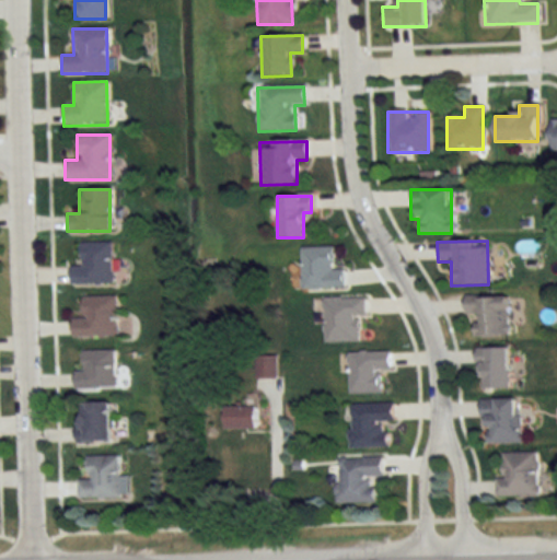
[(69,266),(69,283),(111,283),(111,242),(78,242),(78,266),(69,266)]
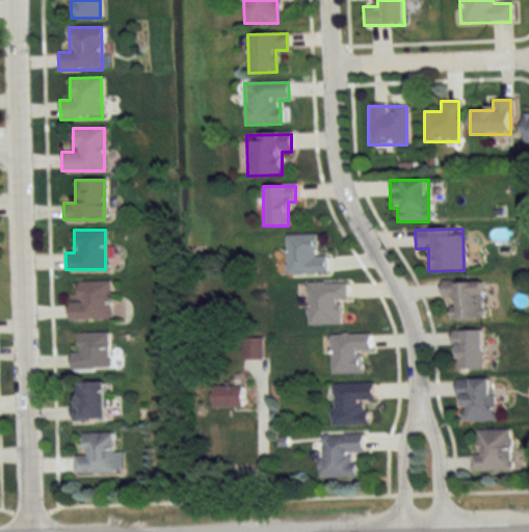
[(285,235),(285,274),(324,273),(324,256),(313,257),(313,235),(285,235)]
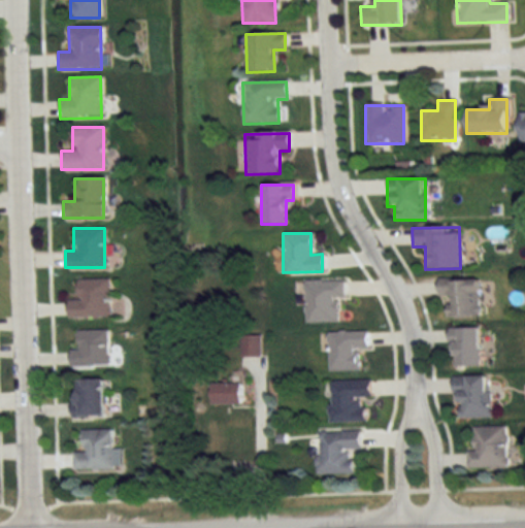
[(478,317),(477,278),(436,279),(436,297),(445,297),(446,318),(478,317)]
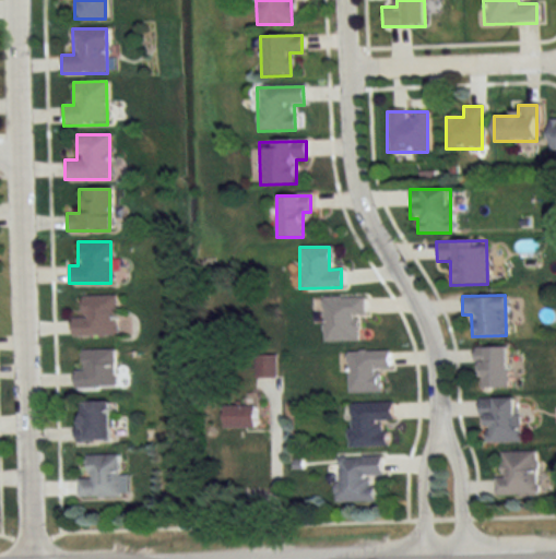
[(71,337),(115,336),(115,296),(81,296),(81,318),(70,318),(71,337)]
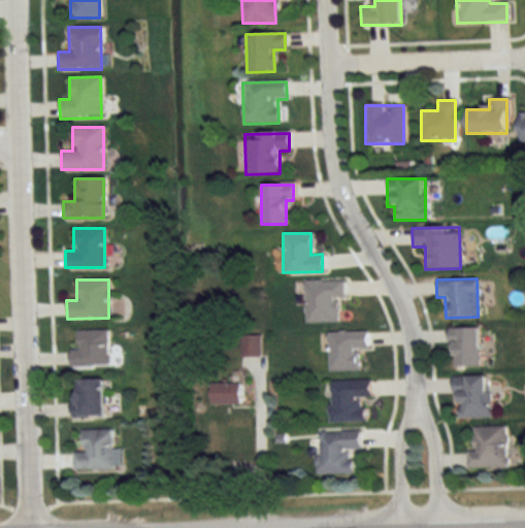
[(303,322),(335,322),(336,298),(342,298),(342,281),(303,281),(303,322)]
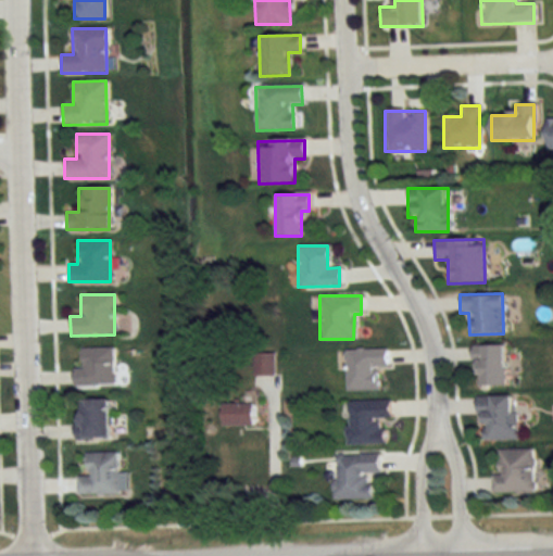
[(472,346),(473,388),(504,387),(503,345),(472,346)]
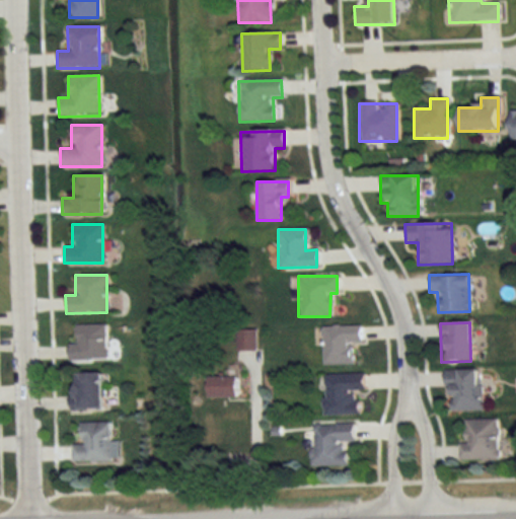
[(104,360),(103,324),(74,325),(74,344),(66,344),(67,361),(104,360)]
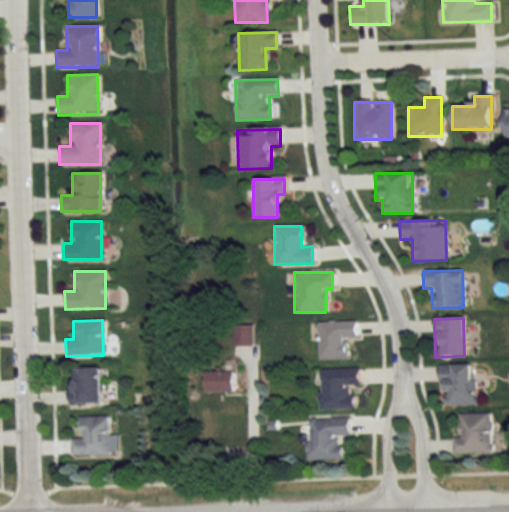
[(355,321),(317,322),(317,360),(346,359),(345,338),(355,338),(355,321)]
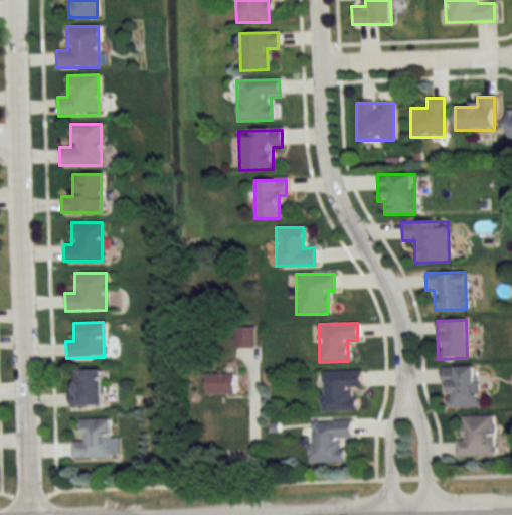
[(250,328),(233,328),(233,347),(250,347),(250,328)]
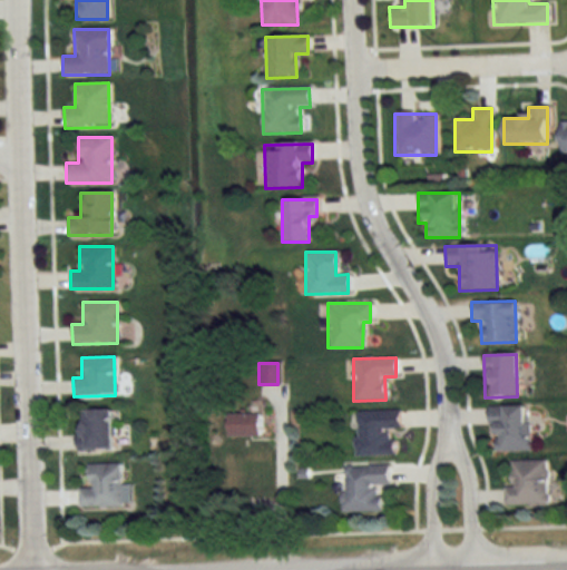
[(488,406),(488,451),(529,451),(529,406),(488,406)]
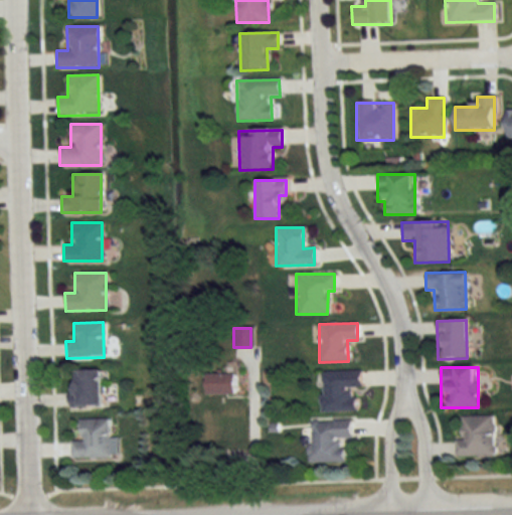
[(99,371),(69,371),(69,407),(99,407),(99,371)]
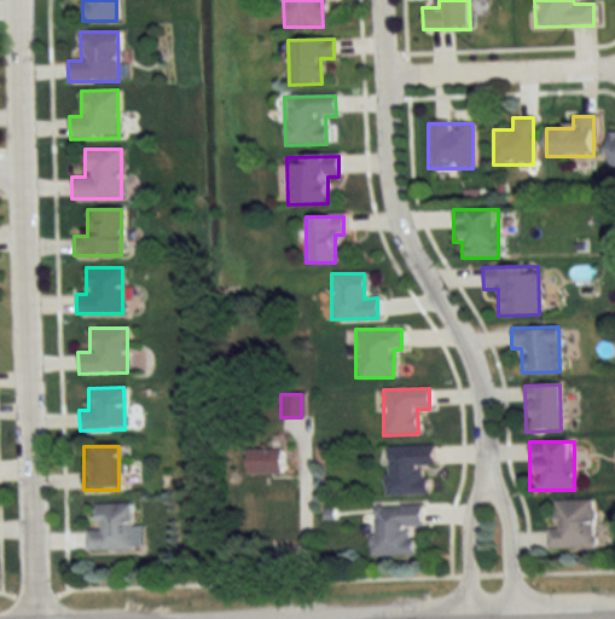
[(384,496),(427,496),(427,467),(433,467),(433,446),(383,446),(384,496)]
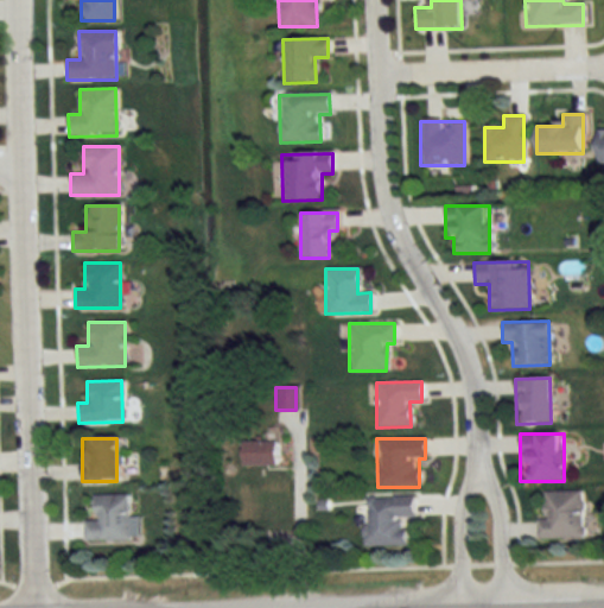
[(240,467),(275,467),(275,442),(240,442),(240,467)]
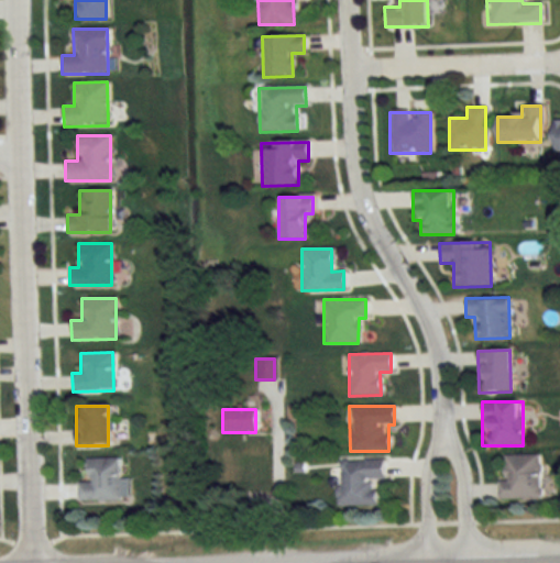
[(495,481),(495,500),(539,500),(538,455),(503,455),(503,481),(495,481)]
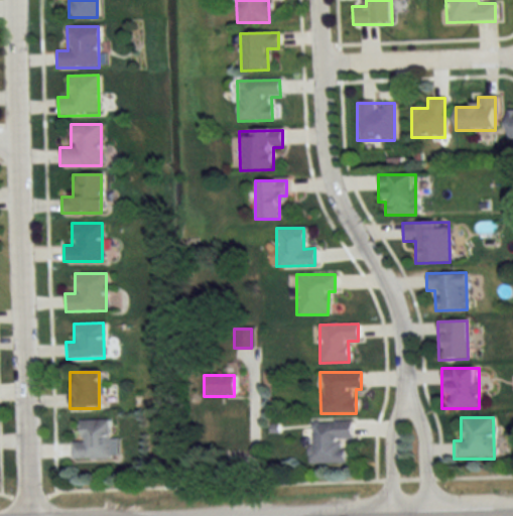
[(70,459),(108,459),(108,420),(79,420),(79,442),(70,442),(70,459)]
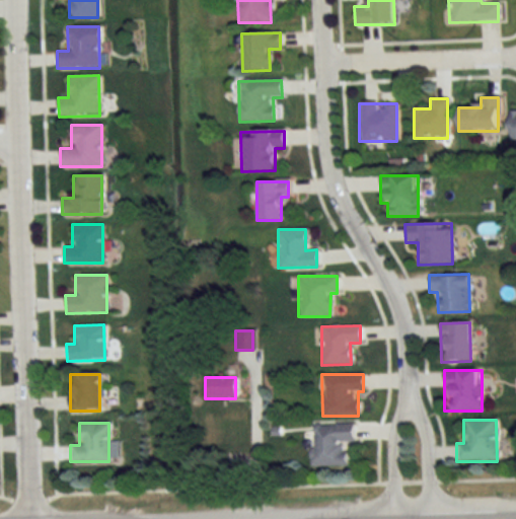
[(310,466),(344,466),(344,443),(353,442),(353,425),(310,425),(310,466)]
